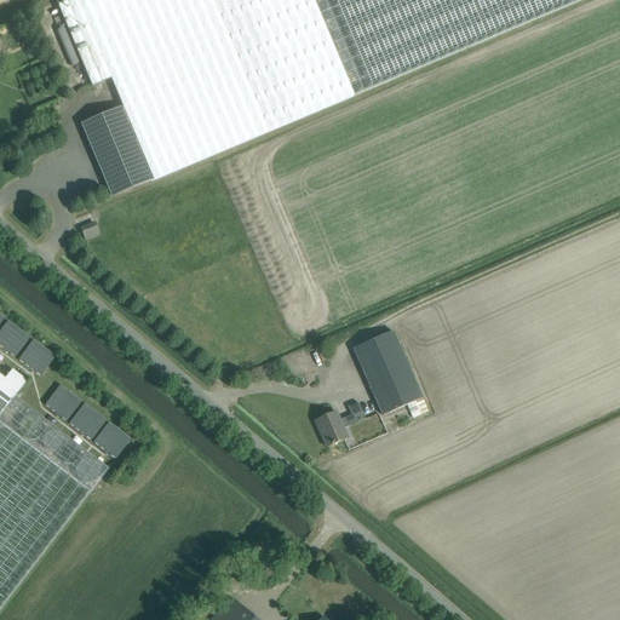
[(354,96),(580,0),(70,0),(58,6),(92,87),(112,79),(124,108),(84,125),(113,196),(151,181),(151,182),(354,96)]
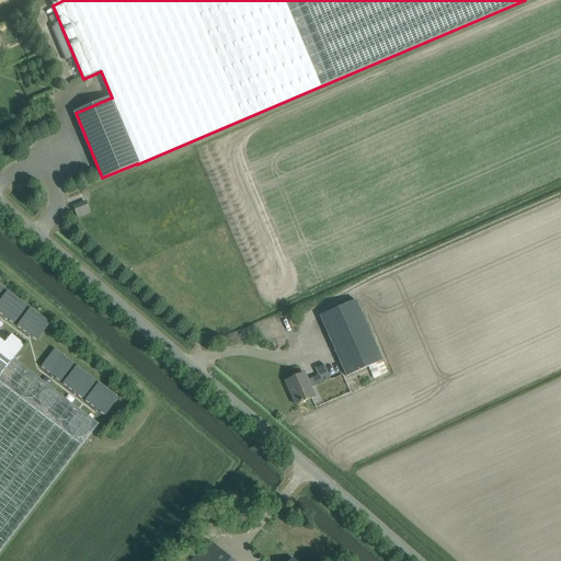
[(90,213),(87,203),(73,208),(78,218),(90,213)]
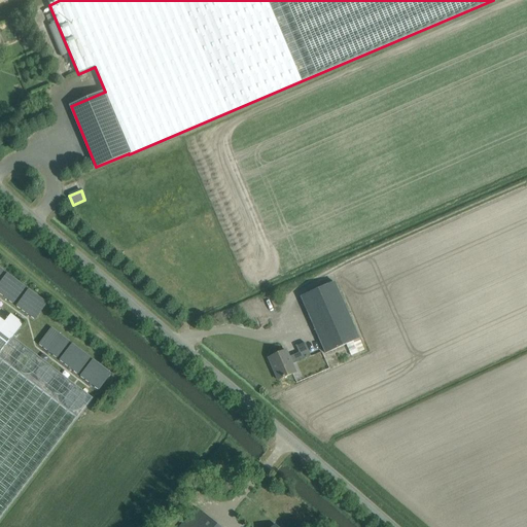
[(7,273),(0,282),(0,293),(12,304),(26,287),(7,273)]
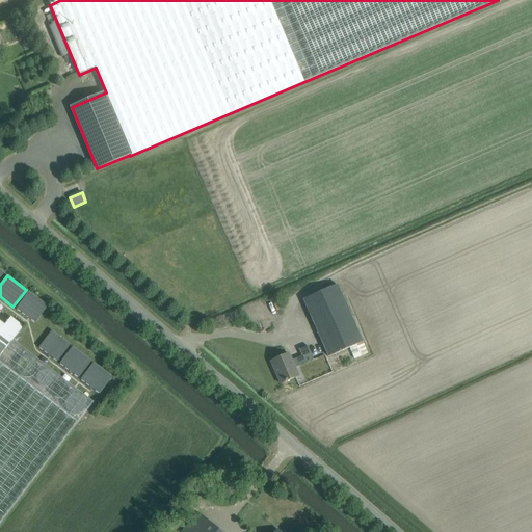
[(368,353),(338,285),(303,299),(328,356),(349,348),(354,360),(368,353)]
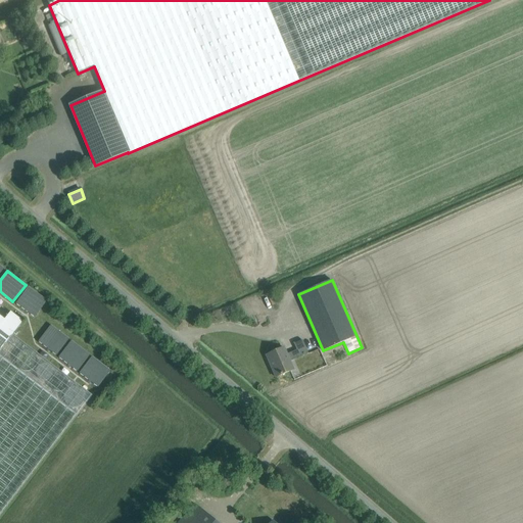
[(29,287),(16,304),(35,318),(47,300),(29,287)]
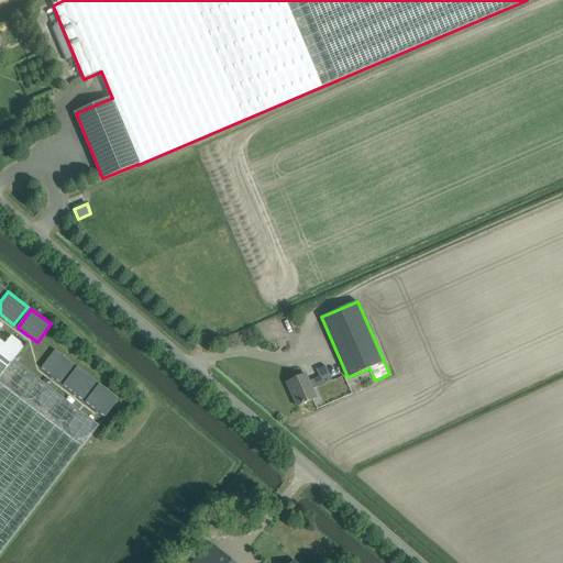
[(0,553),(98,426),(13,361),(24,346),(11,337),(4,344),(0,341),(0,553)]
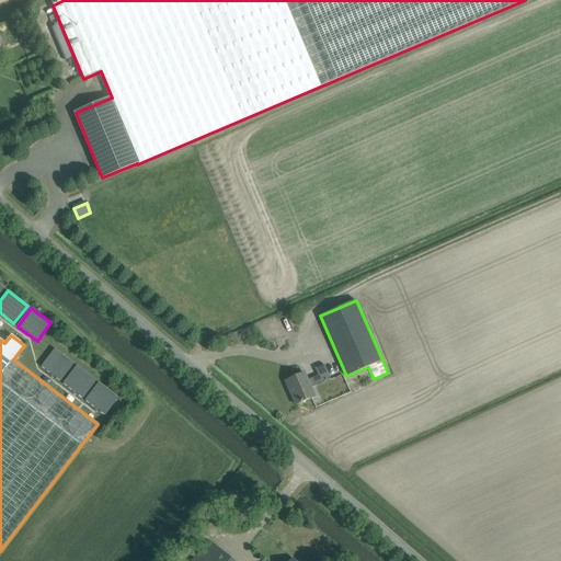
[(55,348),(41,366),(60,381),(75,364),(55,348)]
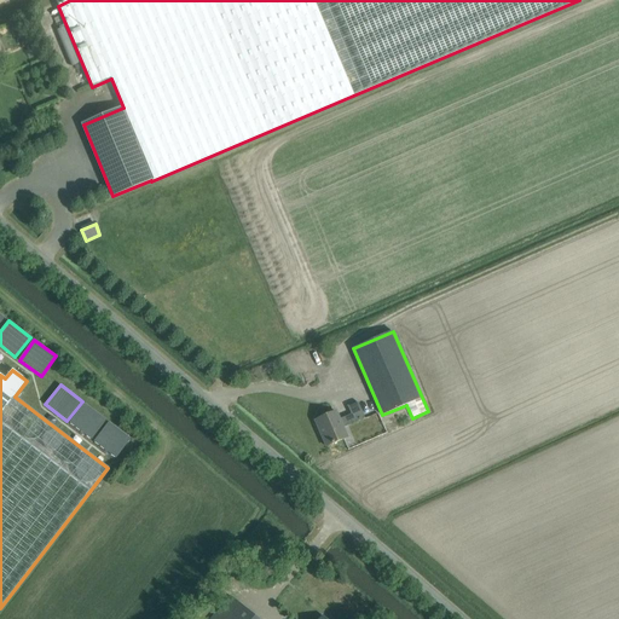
[(340,429),(365,418),(358,403),(347,406),(351,415),(340,420),(336,411),(316,421),(327,446),(345,439),(340,429)]
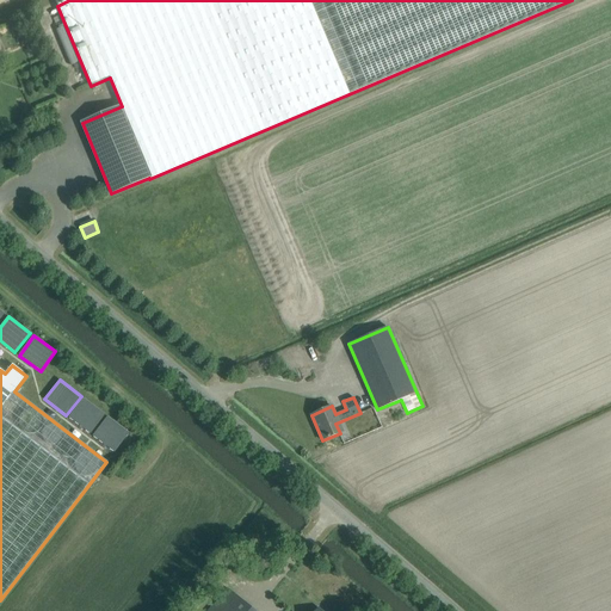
[(84,399),(69,418),(90,434),(105,414),(84,399)]
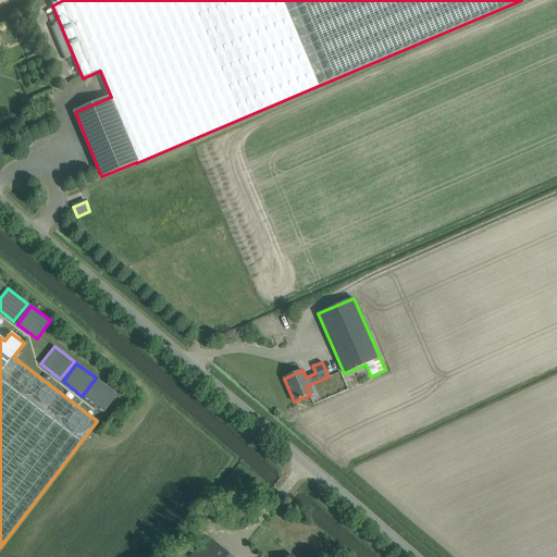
[(98,380),(85,398),(104,412),(118,395),(98,380)]
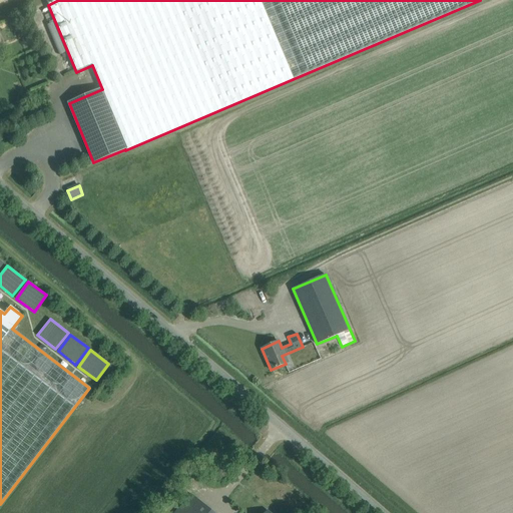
[(212,512),(190,494),(174,512),(212,512)]
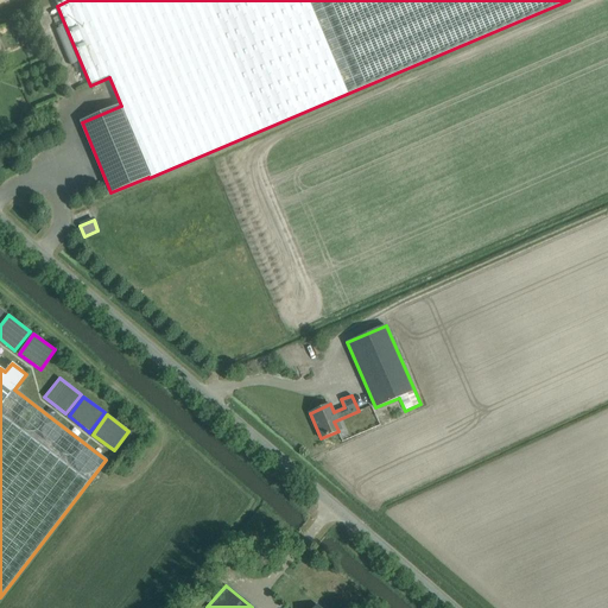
All buildings are outlined.
